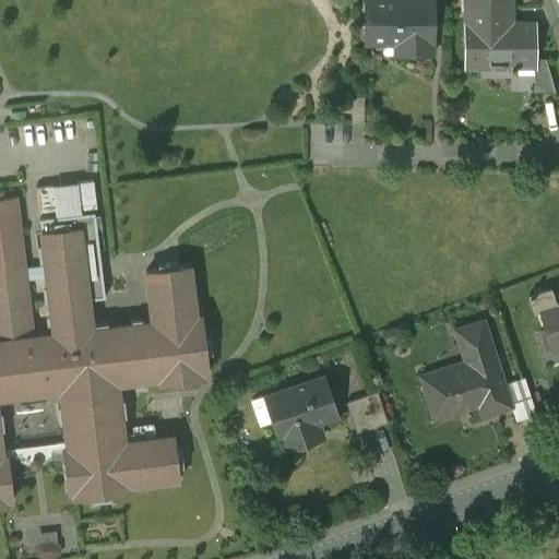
[(433,0),(365,0),(365,43),(414,43),(414,55),(433,55),(433,0)]
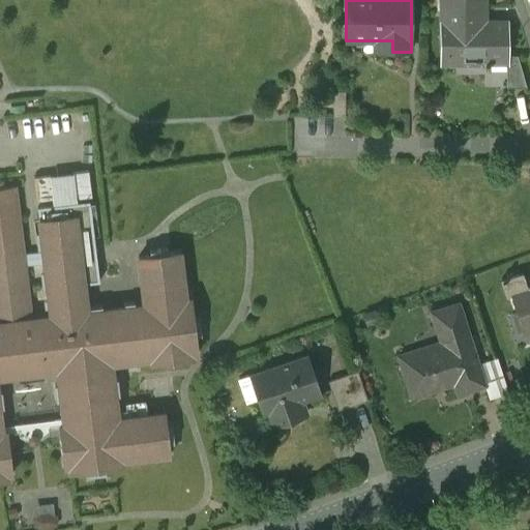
[(486,0),(439,0),(441,64),(484,63),(484,67),(490,67),(490,64),(507,64),(509,64),(509,55),(509,18),(487,19),(486,0)]
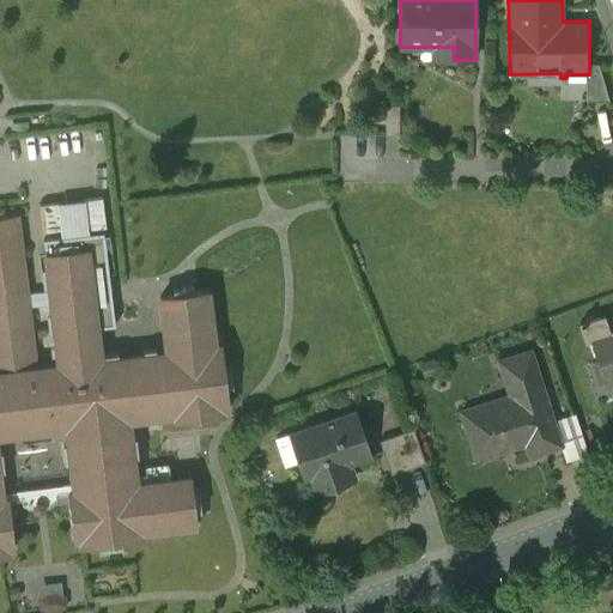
[(599,64),(589,64),(589,74),(587,74),(587,99),(608,99),(599,64)]
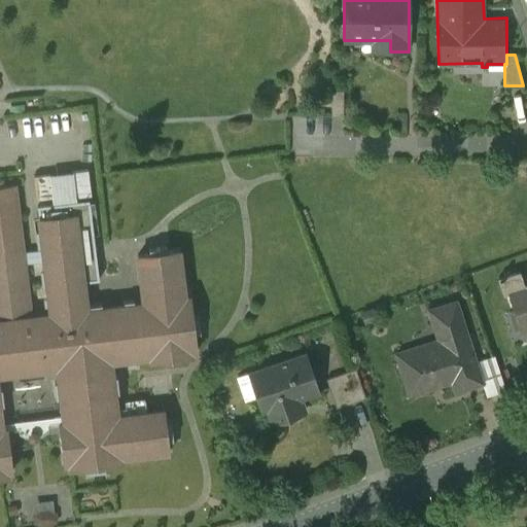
[(345,90),(332,90),(332,114),(345,114),(345,90)]
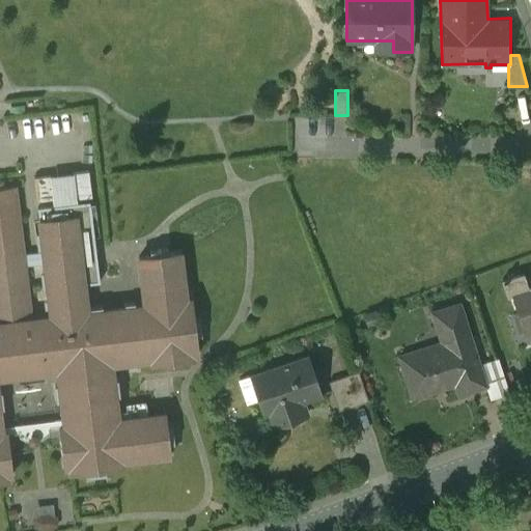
[(89,170),(73,172),(77,199),(92,197),(89,170)]
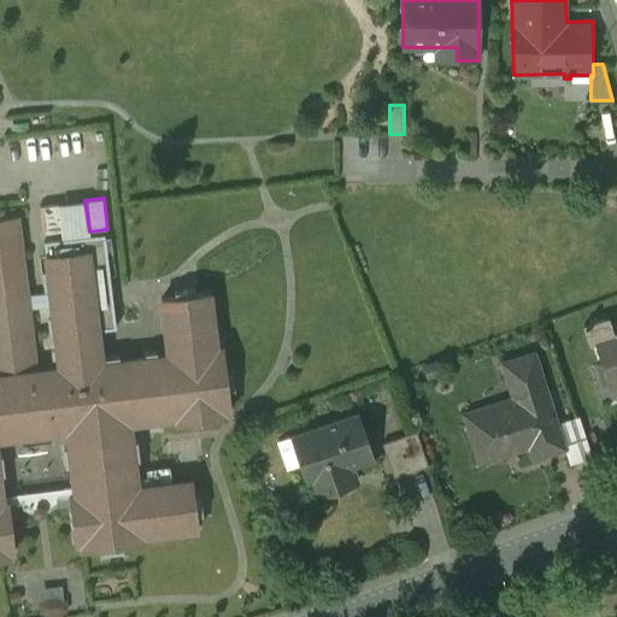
[(59,204),(40,206),(43,234),(63,231),(59,204)]
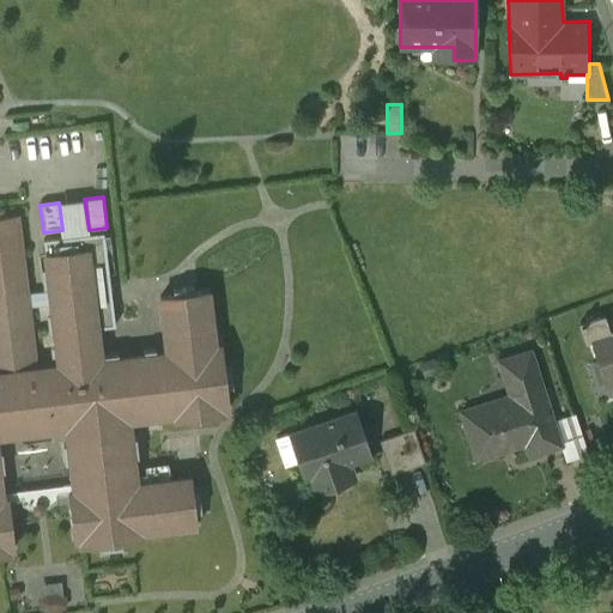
[(119,353),(101,356),(97,328),(116,326),(104,232),(44,240),(50,291),(26,293),(17,214),(0,216),(0,556),(10,556),(8,548),(16,547),(10,499),(4,501),(0,473),(0,471),(5,471),(2,453),(0,451),(0,431),(0,436),(25,432),(25,437),(61,432),(60,429),(62,429),(61,423),(66,422),(70,444),(64,444),(66,462),(72,462),(76,492),(68,492),(74,540),(80,540),(82,547),(103,544),(103,550),(123,547),(122,541),(144,539),(143,532),(198,526),(196,511),(201,510),(199,491),(194,492),(192,478),(137,485),(133,456),(139,456),(137,437),(132,438),(128,414),(134,414),(134,419),(149,418),(150,423),(158,422),(158,417),(175,414),(176,422),(224,416),(223,408),(230,408),(228,387),(232,386),(230,366),(225,368),(223,346),(216,347),(208,291),(194,292),(194,287),(175,290),(175,295),(161,296),(168,353),(157,354),(156,349),(145,351),(145,356),(119,358),(119,353)]
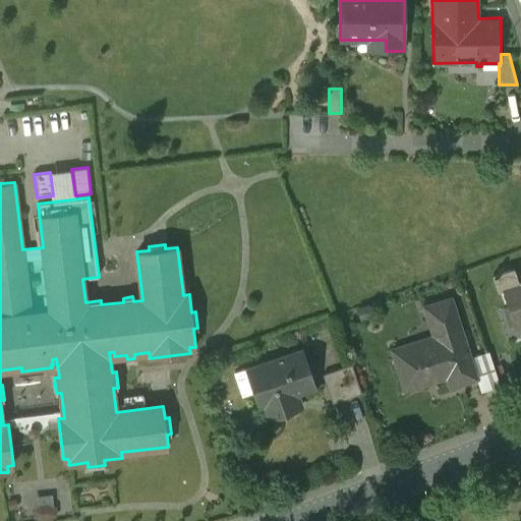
[(514,268),(493,275),(498,292),(504,290),(503,289),(519,284),(514,268)]
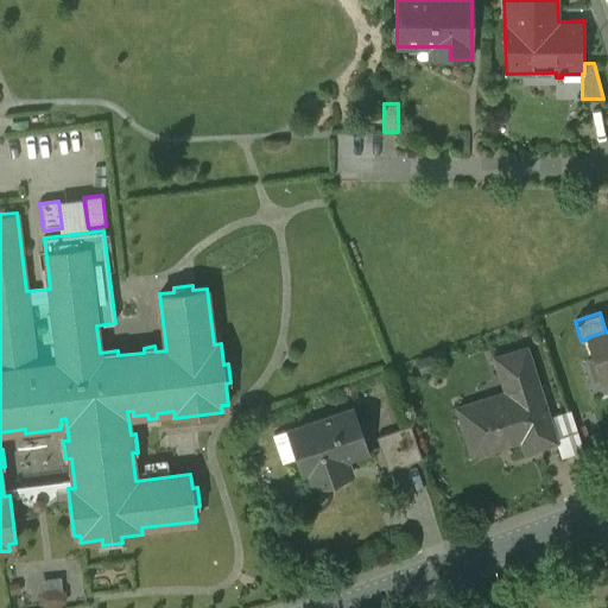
[(607,330),(606,331),(587,337),(588,339),(594,358),(602,355),(607,374),(607,330)]
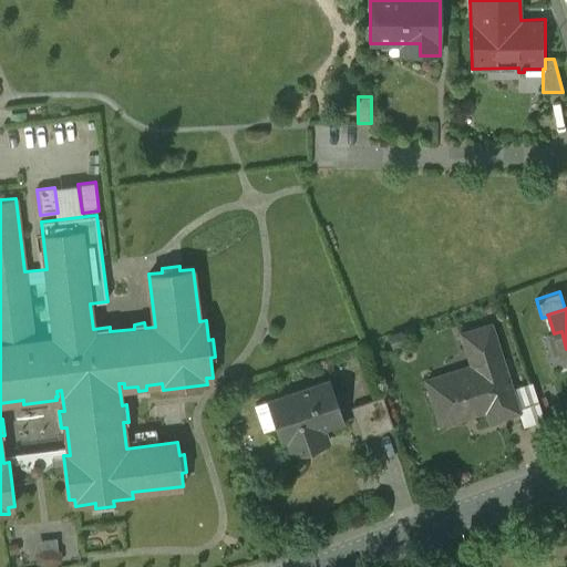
[(473,366),(428,381),(441,424),(487,409),(490,419),(488,419),(490,421),(519,411),(519,410),(518,410),(512,390),(491,325),(463,333),(473,366)]
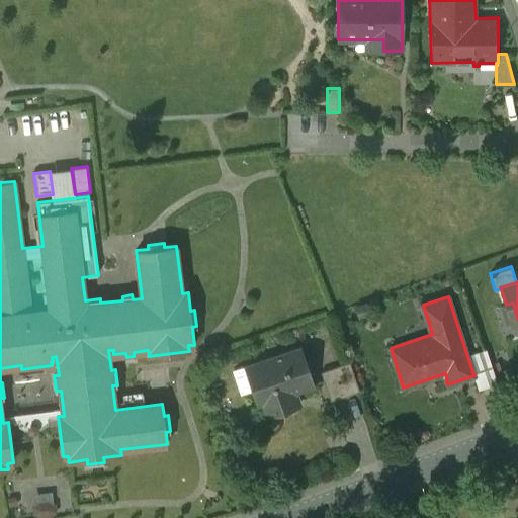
[(300,349),(248,366),(260,405),(263,404),(267,416),(286,410),(284,403),(298,398),(297,392),(313,386),(300,349)]
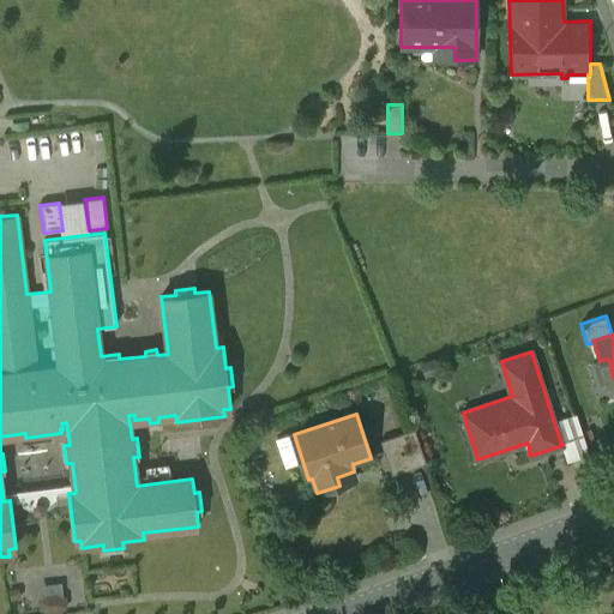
[(576,415),(554,422),(561,444),(563,444),(563,445),(567,462),(589,455),(576,415)]
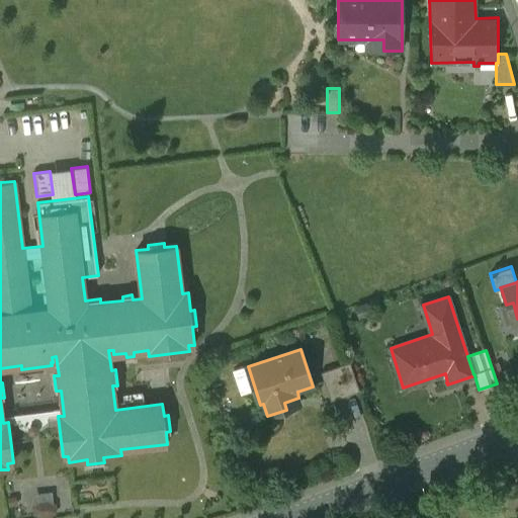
[(40,513),(59,510),(56,490),(37,494),(40,513)]
